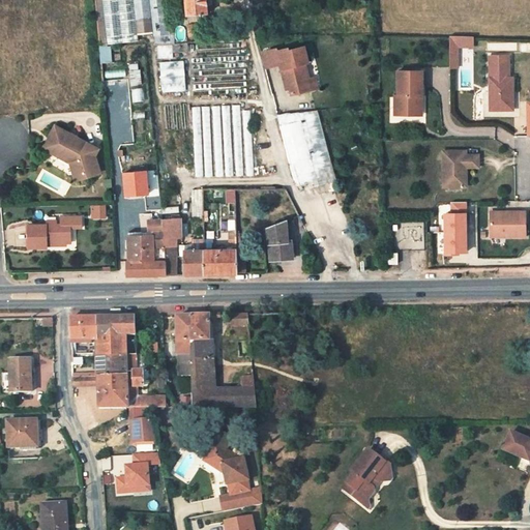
[(210,13),(208,0),(187,0),(189,16),(210,13)]
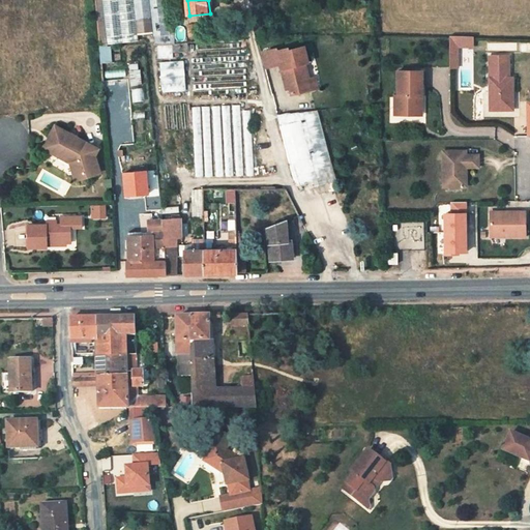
[(460,46),(474,46),(474,36),(450,36),(450,67),(459,67),(460,46)]
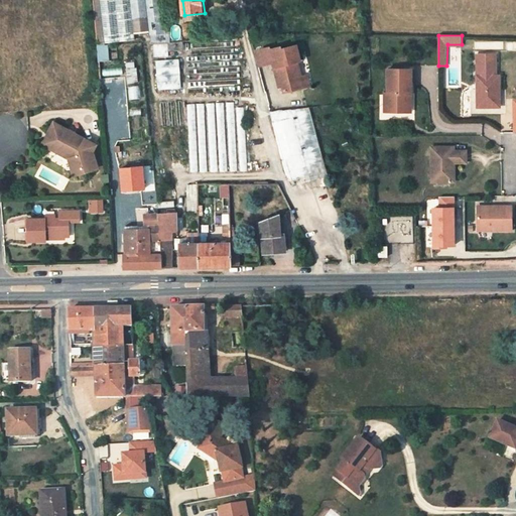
[(233,41),(192,43),(192,54),(187,55),(189,90),(241,88),(239,53),(233,54),(233,41)]
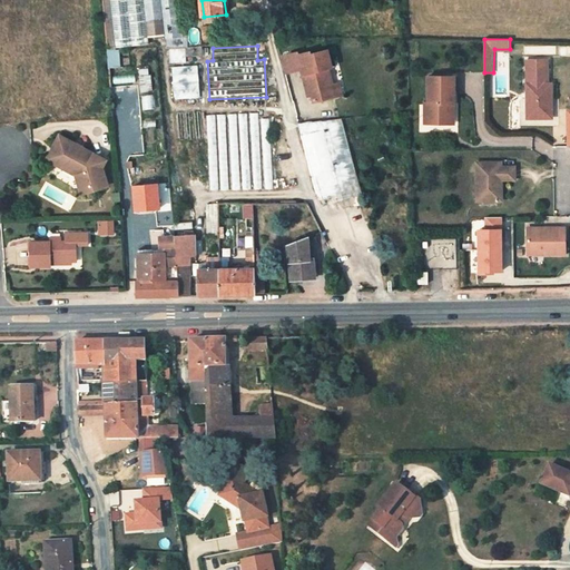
[(333,68),(328,52),(313,56),(313,53),(301,56),(301,53),(284,58),(287,75),(303,70),(304,77),(308,92),(313,91),(313,95),(315,102),(335,98),(332,86),(328,70),(333,68)]
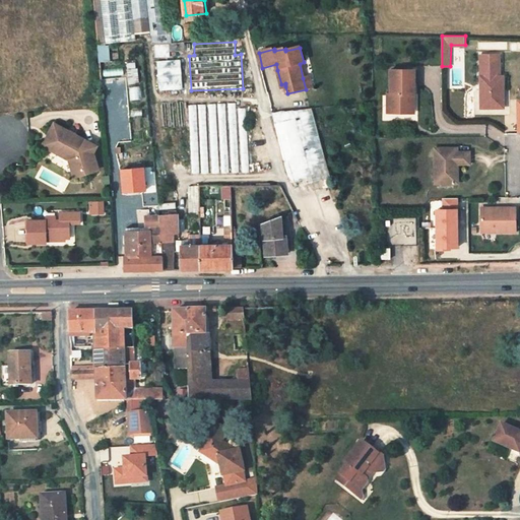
[(183,90),(181,59),(156,61),(159,92),(183,90)]
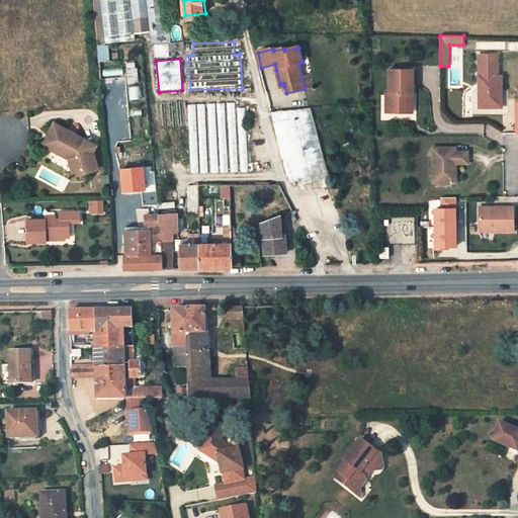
[(501,62),(482,61),(482,106),(504,105),(504,94),(503,94),(503,91),(504,91),(504,75),(501,75),(501,62)]
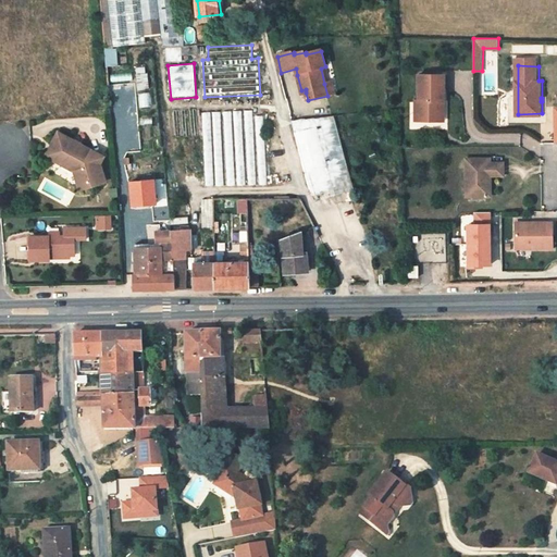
[(148,88),(148,66),(137,66),(138,88),(148,88)]
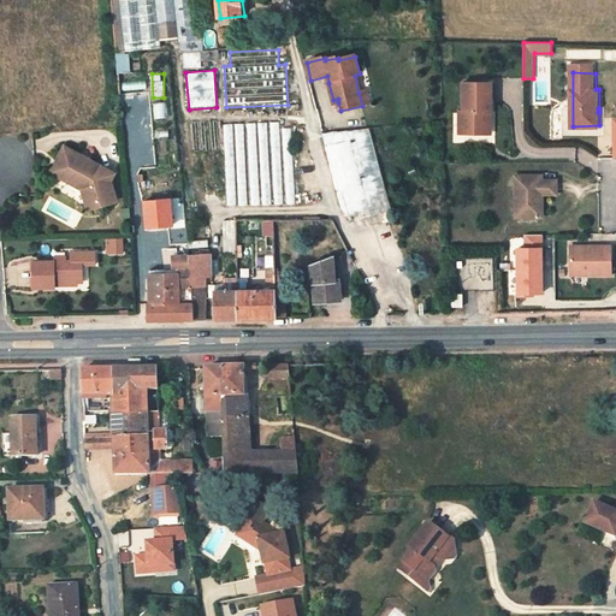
[(491,84),(463,84),(462,111),(458,111),(458,134),(491,131),(491,84)]
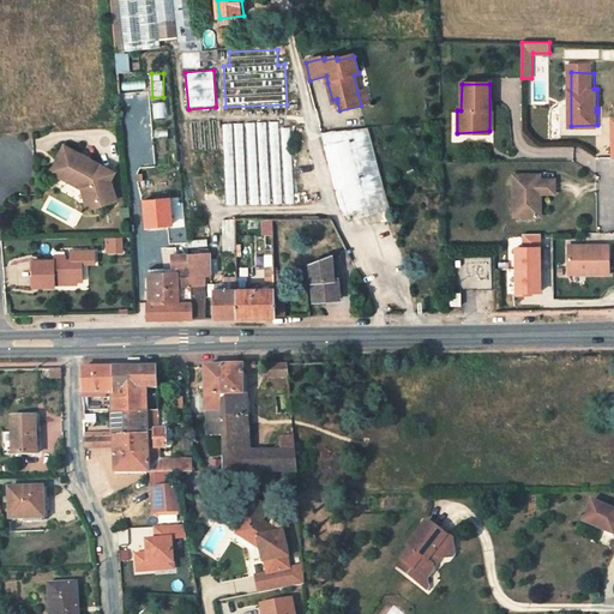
[(278,124),(222,126),(228,209),(294,205),(290,130),(278,131),(278,124)]
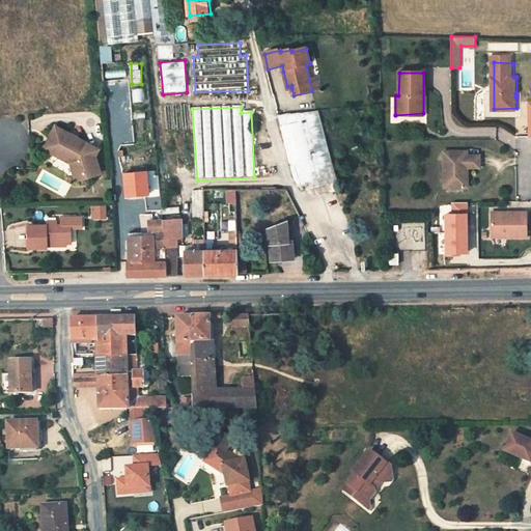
[(317,112),(278,116),(296,183),(300,187),(302,192),(336,182),(331,163),(317,112)]
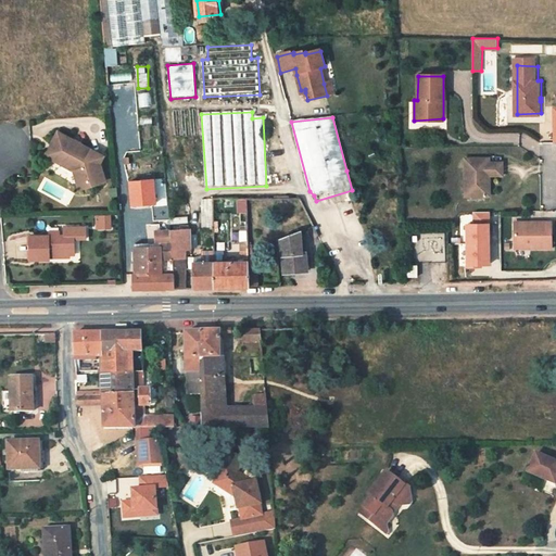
[(102,154),(57,133),(45,155),(74,171),(79,188),(105,179),(99,162),(102,154)]
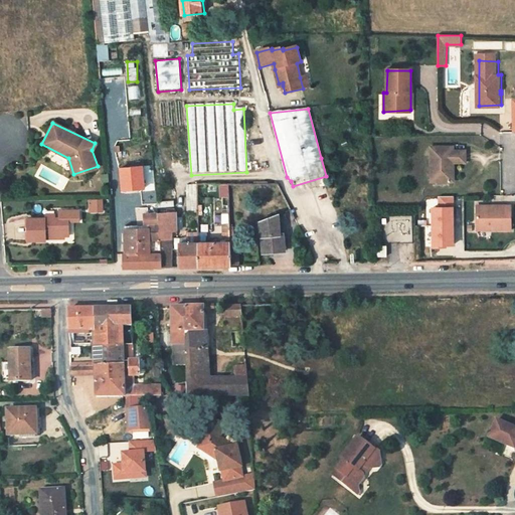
[(443,144),(420,145),(421,169),(425,169),(425,179),(444,178),(443,160),(455,159),(455,147),(443,148),(443,144)]
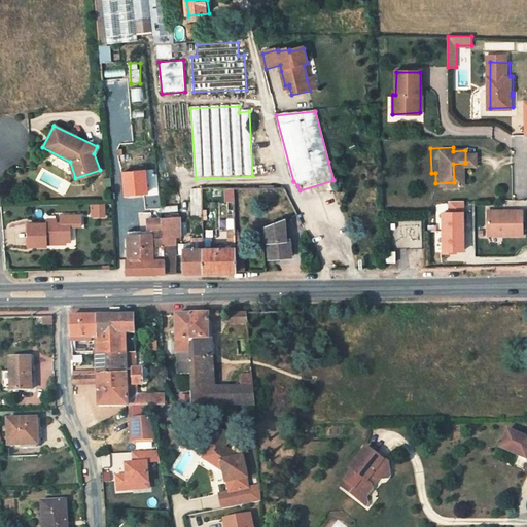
[(139,182),(137,161),(115,163),(117,184),(139,182)]
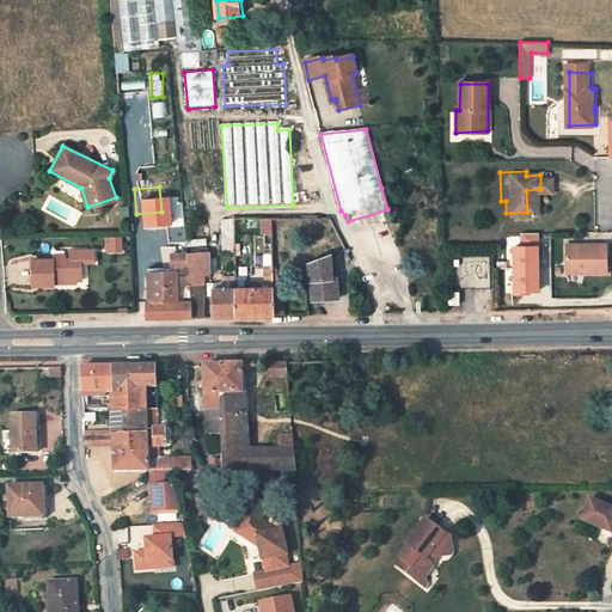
[(525,248),(524,222),(500,224),(502,283),(516,283),(516,281),(526,281),(525,257),(518,257),(516,248),(525,248)]
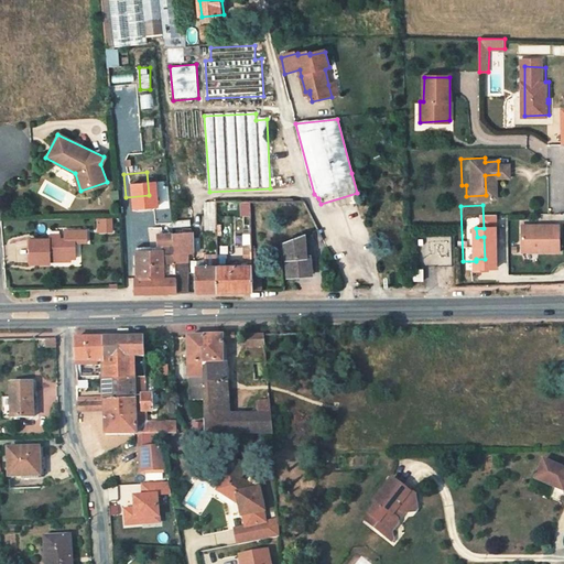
[(549,220),(512,220),(512,245),(549,245),(549,220)]
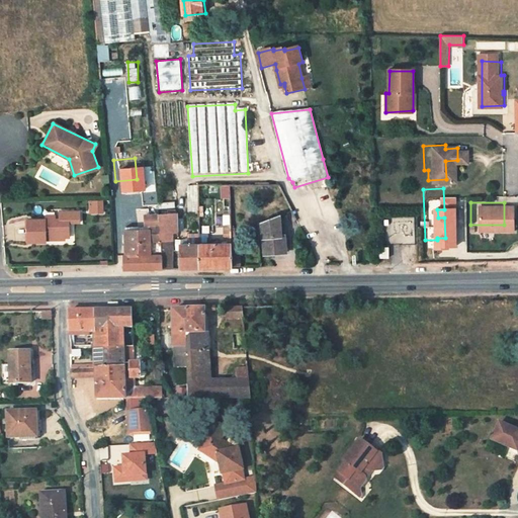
[(44,219),(26,220),(27,241),(45,240),(45,239),(45,236),(63,236),(69,236),(68,221),(79,221),(79,209),(59,210),(59,219),(55,219),(44,219)]
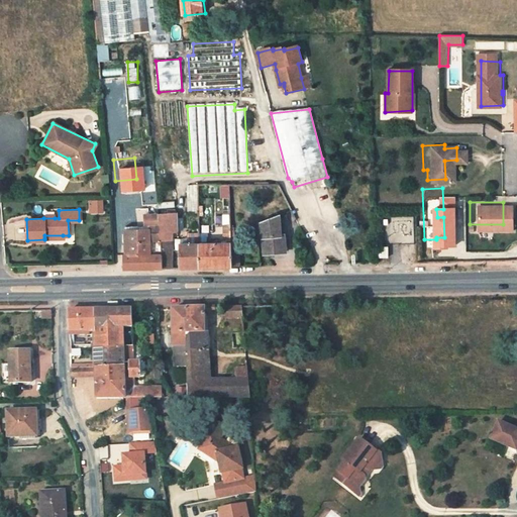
[(90,213),(80,213),(81,226),(91,225),(90,213)]
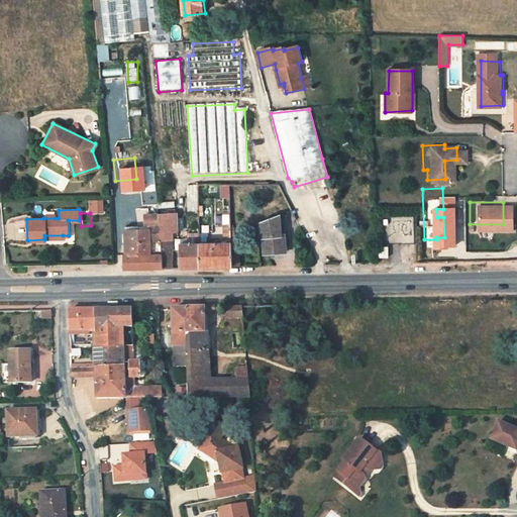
[(161,231),(161,213),(145,214),(149,253),(150,269),(160,269),(158,232),(161,231)]
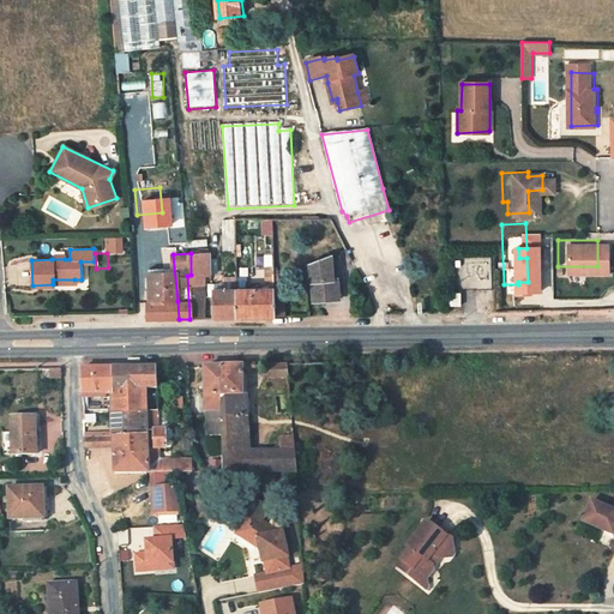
[(329,259),(307,266),(311,301),(336,300),(333,280),(331,280),(329,259)]
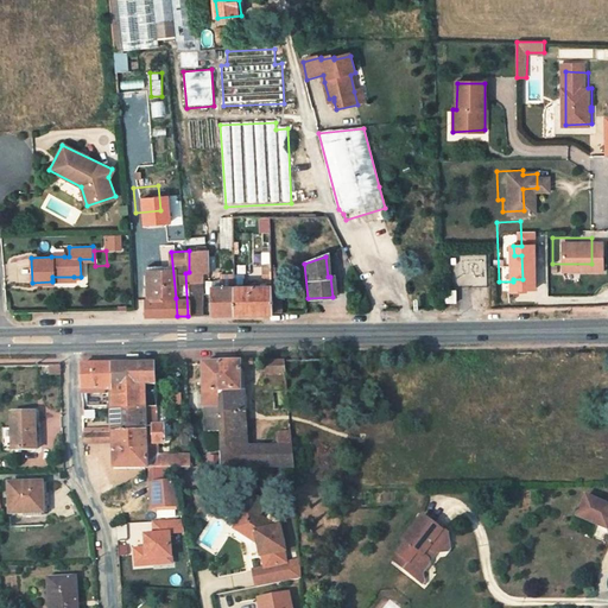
[(153,299),(163,299),(162,271),(138,272),(139,290),(152,289),(153,299)]
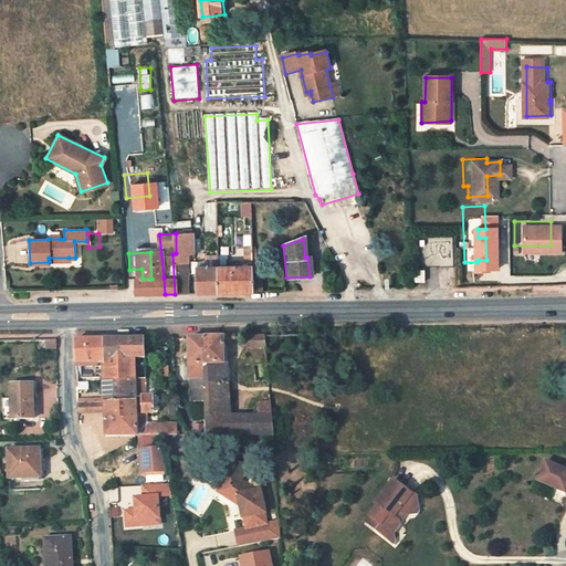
[(206,268),(208,294),(219,293),(241,292),(239,271),(238,257),(228,258),(228,266),(206,268)]
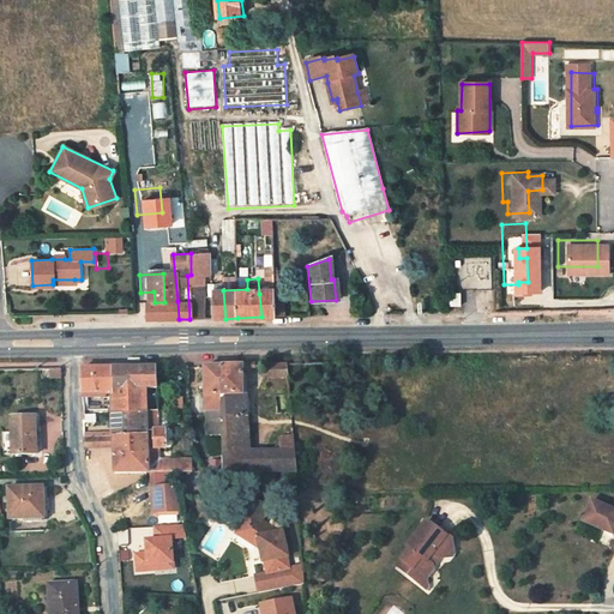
[(440,284),(439,295),(450,295),(450,284),(440,284)]
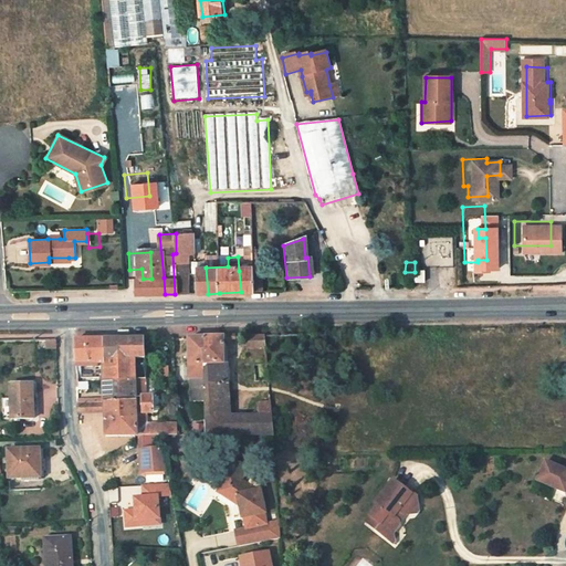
[(182,269),(185,295),(208,294),(206,268),(182,269)]
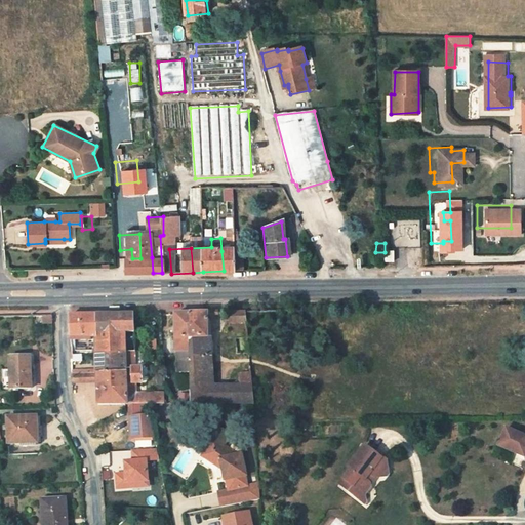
[(119,259),(132,258),(131,249),(120,250),(118,250),(119,259)]
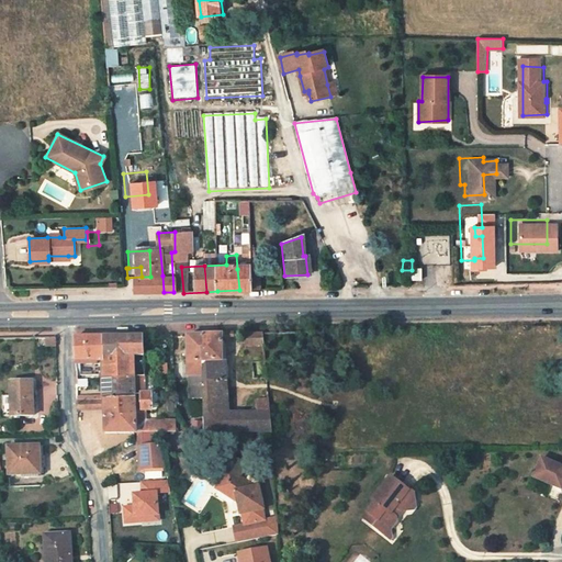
[(164,292),(163,276),(150,277),(142,277),(127,278),(126,268),(123,268),(120,268),(123,294),(143,293),(164,292)]
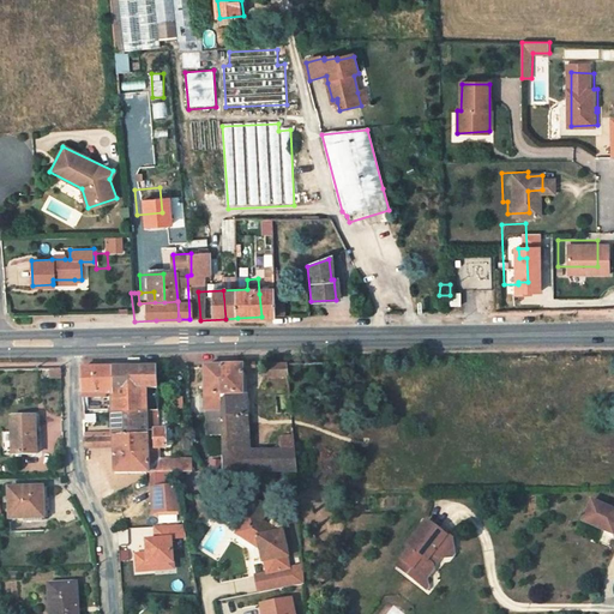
[(280,293),(259,294),(262,317),(272,317),(271,302),(281,301),(280,293)]
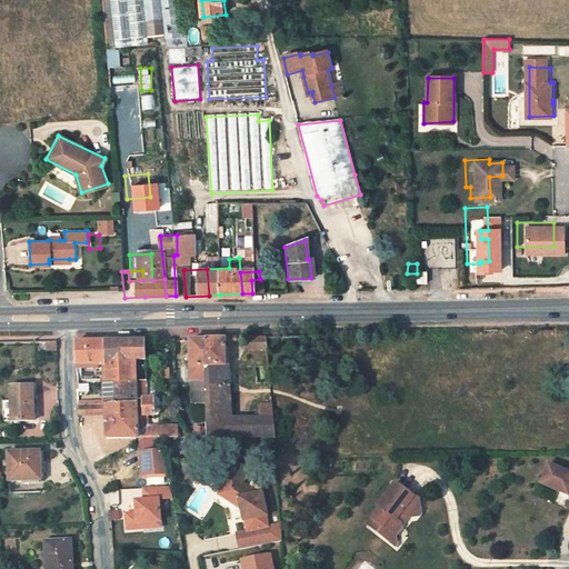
[(205,363),(205,336),(199,336),(187,337),(188,363),(195,363),(205,363)]
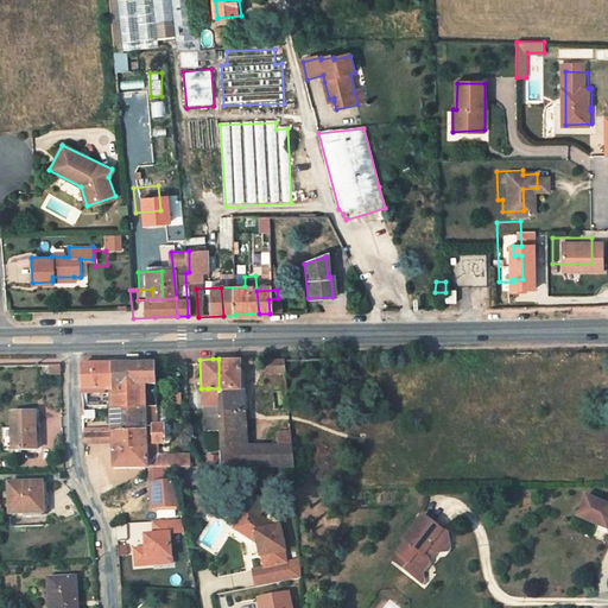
[(239,387),(239,359),(219,359),(219,388),(239,387)]
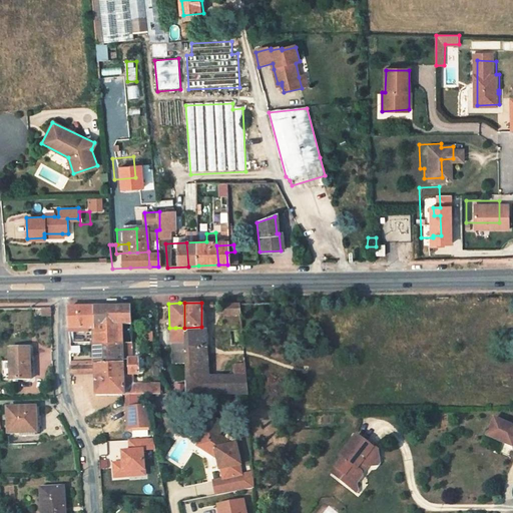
[(250,312),(250,303),(223,303),(219,303),(220,316),(235,316),(236,321),(241,321),(240,312),(250,312)]
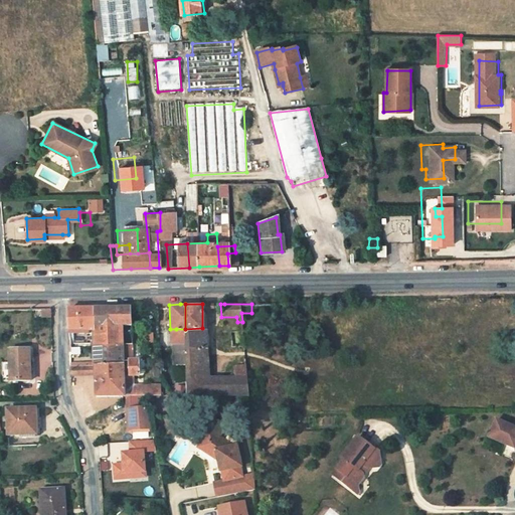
[(94,328),(93,306),(87,306),(68,306),(67,306),(68,328),(94,328)]
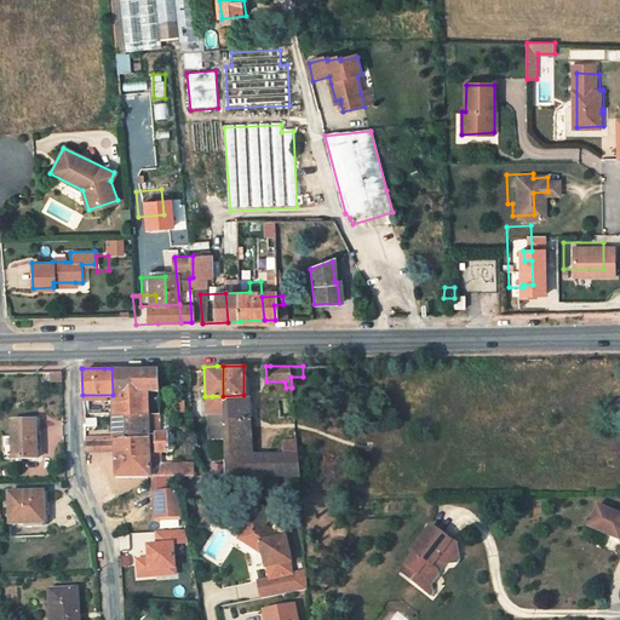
[(160,400),(160,368),(132,368),(112,368),(113,395),(130,395),(130,414),(113,414),(113,417),(147,417),(147,413),(161,412),(160,400)]
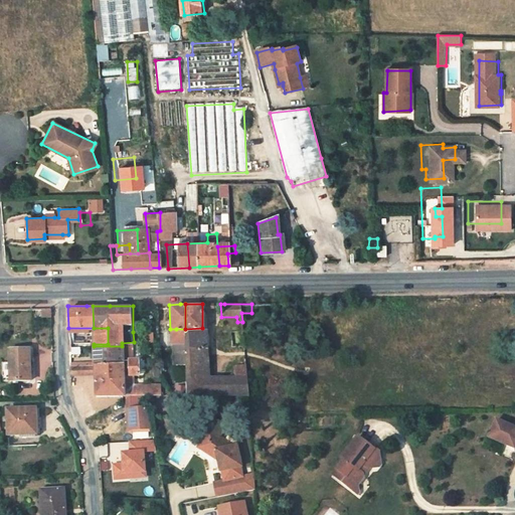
[(108,328),(94,328),(94,344),(108,344),(108,328)]
